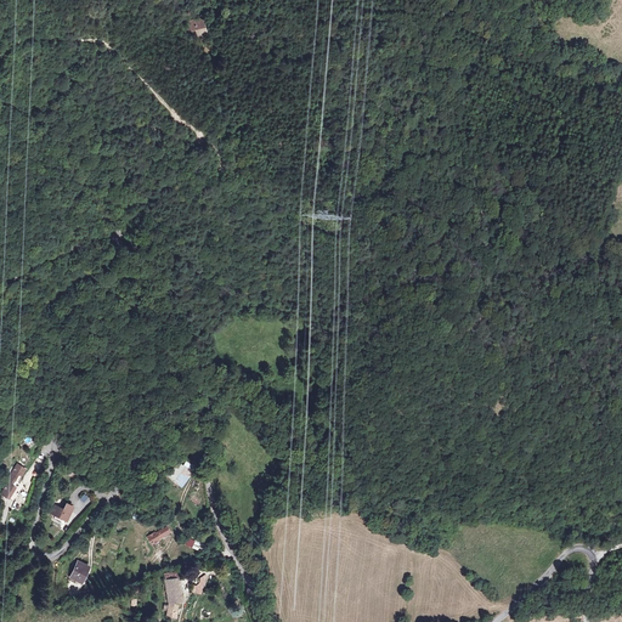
[(191,39),(208,35),(202,17),(187,22),(191,39)]
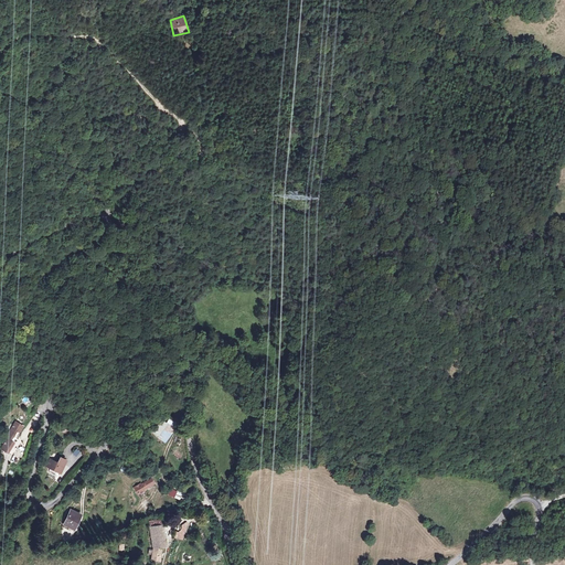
[(180,426),(172,420),(164,433),(172,438),(180,426)]
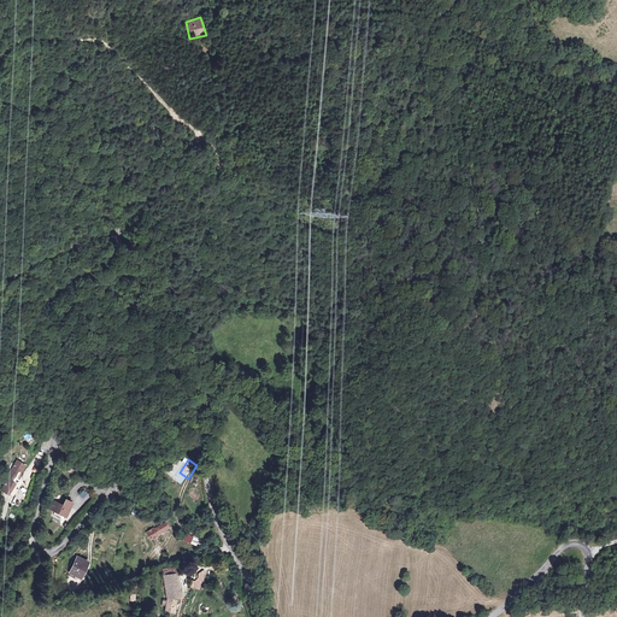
[(27,465),(19,460),(9,479),(10,480),(4,489),(11,493),(13,489),(11,488),(16,481),(13,481),(21,469),(23,471),(27,465)]
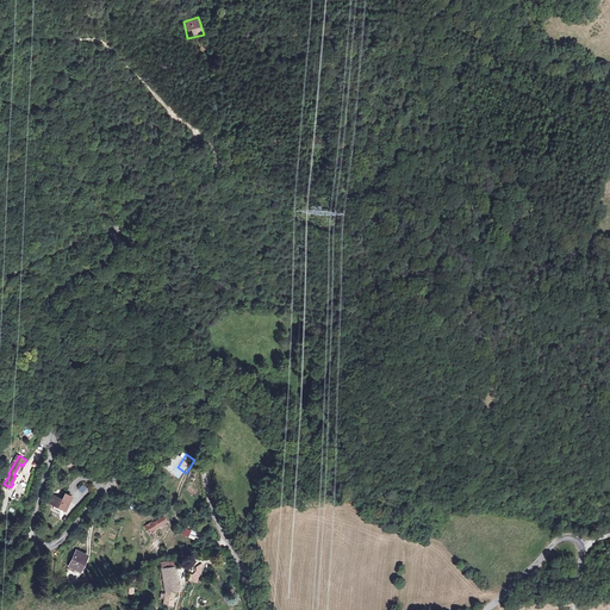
[(78,489),(85,495),(88,490),(82,484),(78,489)]
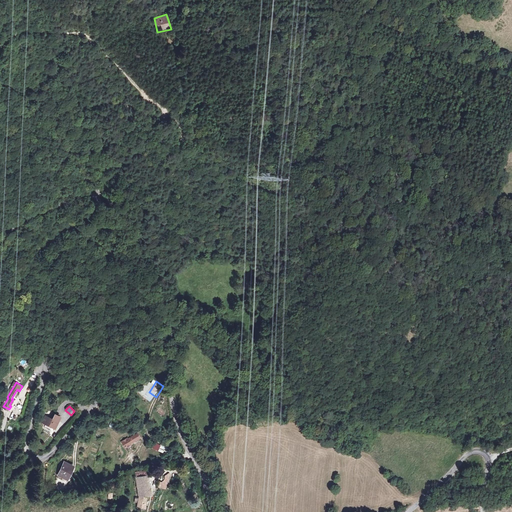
[(47,415),(43,422),(57,428),(63,416),(57,413),(55,418),(52,417),(47,415)]
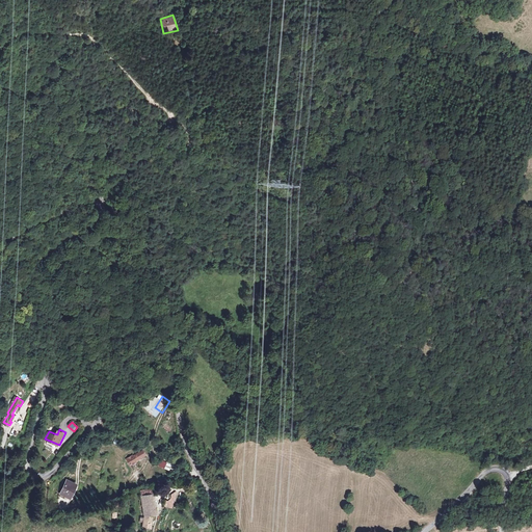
[(133,454),(127,457),(130,464),(131,463),(134,461),(136,461),(135,460),(145,455),(143,450),(133,455),(133,454)]
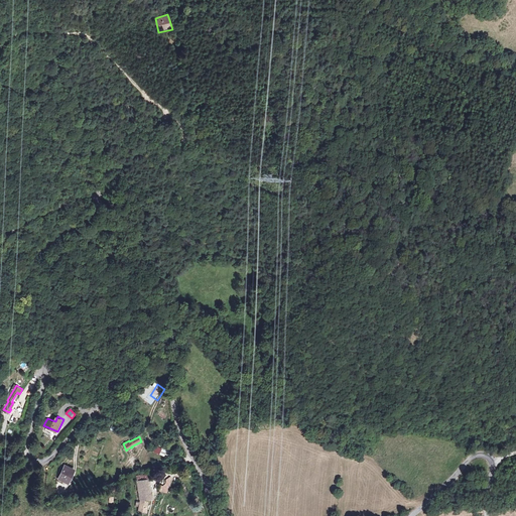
[(161,447),(161,448),(156,446),(154,450),(163,456),(164,454),(166,450),(161,447)]
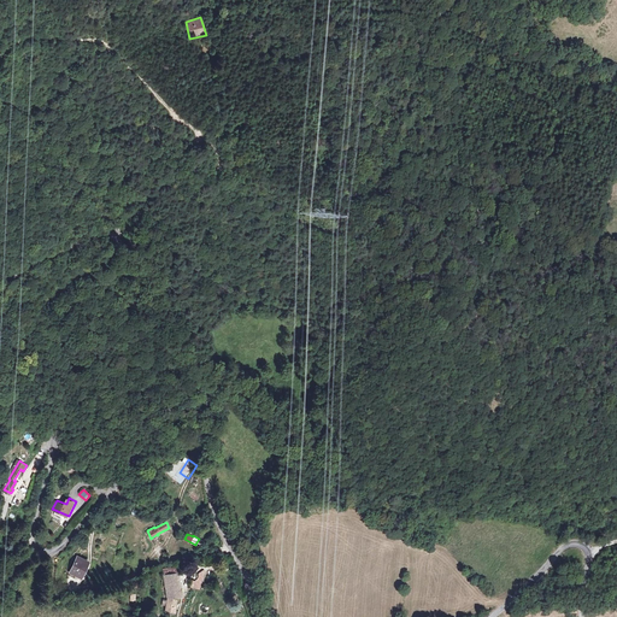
[(86,562),(77,558),(71,573),(80,576),(81,574),(80,573),(81,570),(82,571),(86,562)]
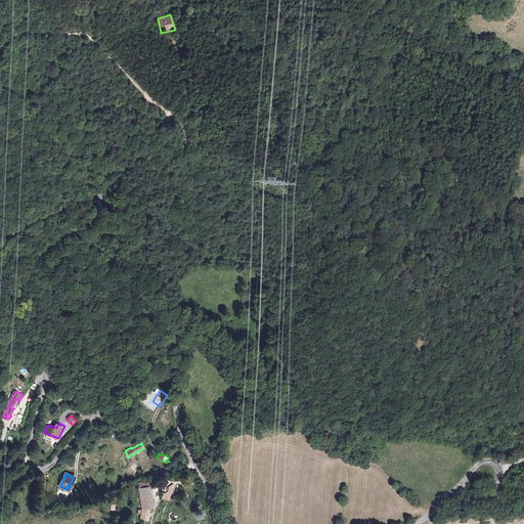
[(150,488),(139,490),(142,509),(142,511),(139,511),(138,515),(141,515),(140,522),(148,523),(149,509),(154,507),(150,488)]
